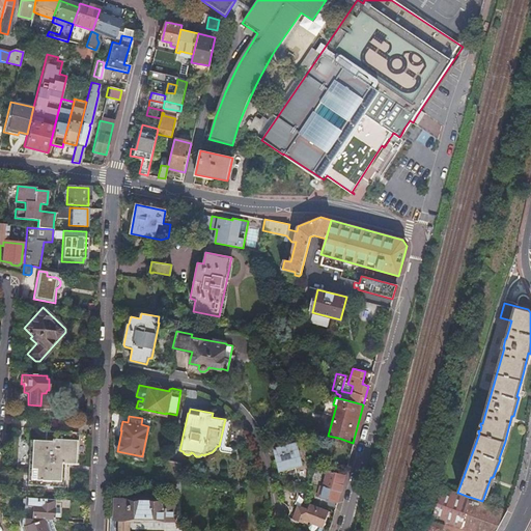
[(74,465),(76,434),(53,432),(53,431),(46,430),(45,441),(29,440),(26,485),(61,488),(63,465),(77,466),(77,465),(74,465)]
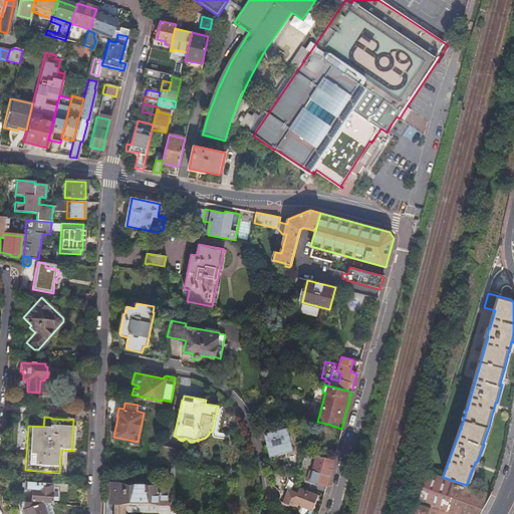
[(320,449),(335,453),(341,429),(327,424),(320,449)]
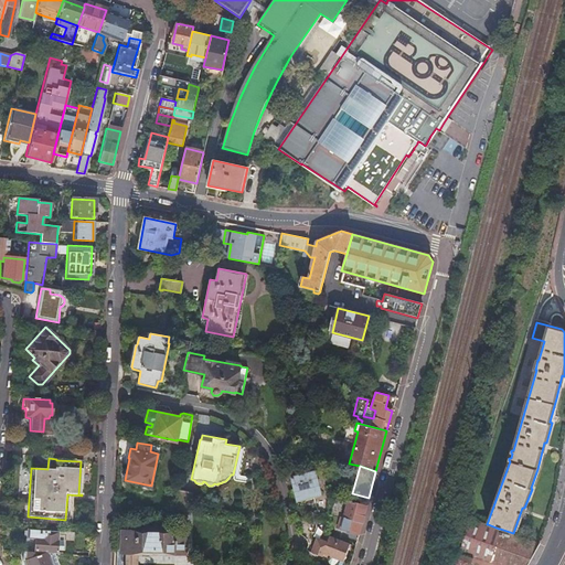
[(312,493),(318,492),(312,470),(290,477),(296,500),(312,496),(312,493)]
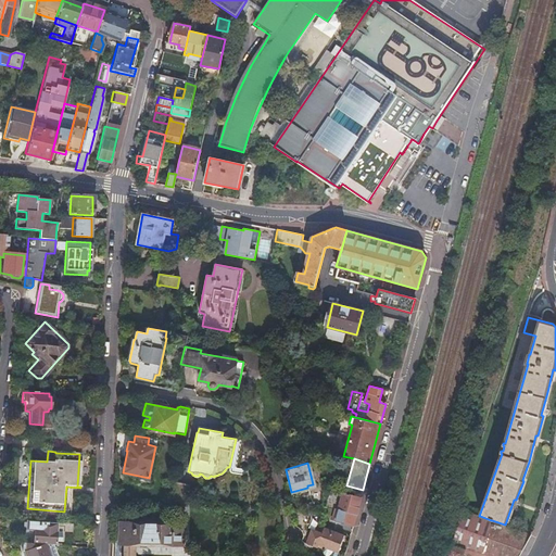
[(172,500),(185,502),(189,484),(176,481),(172,500)]
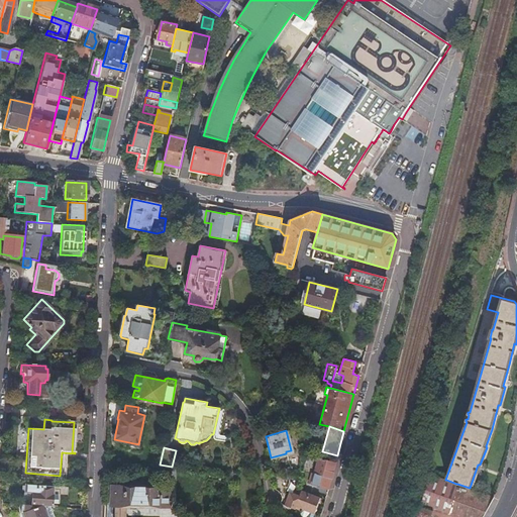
[(308,492),(325,497),(335,462),(318,457),(308,492)]
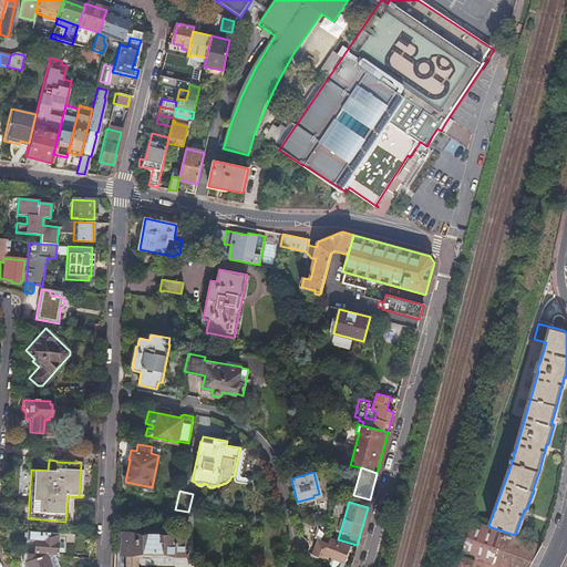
[(528,566),(536,556),(542,544),(502,533),(487,528),(470,523),(460,553),(485,560),(475,558),(474,560),(457,556),(454,565),(460,566),(459,566),(528,566)]
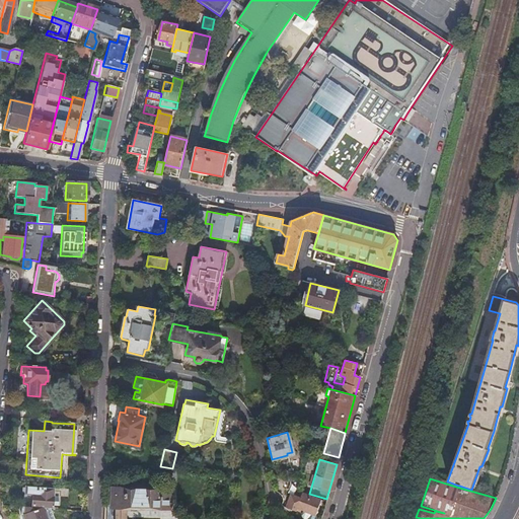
[(44,487),(24,486),(23,495),(32,496),(31,507),(50,508),(50,504),(56,505),(57,496),(65,496),(65,489),(52,488),(51,490),(44,489),(44,487)]
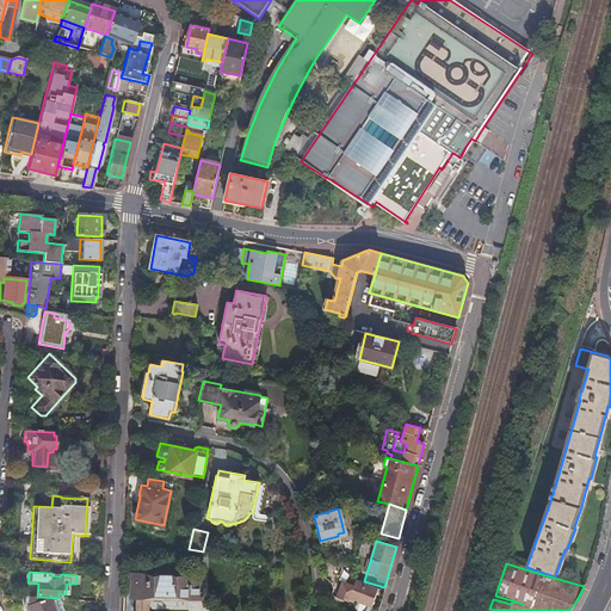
[(201,574),(136,573),(136,596),(135,610),(147,610),(148,597),(201,597),(201,574)]
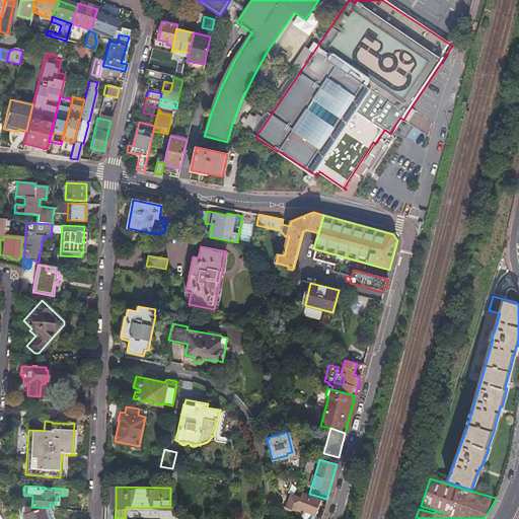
[(291,494),(287,506),(296,509),(297,507),(315,515),(320,500),(302,493),(300,492),(298,496),(291,494)]
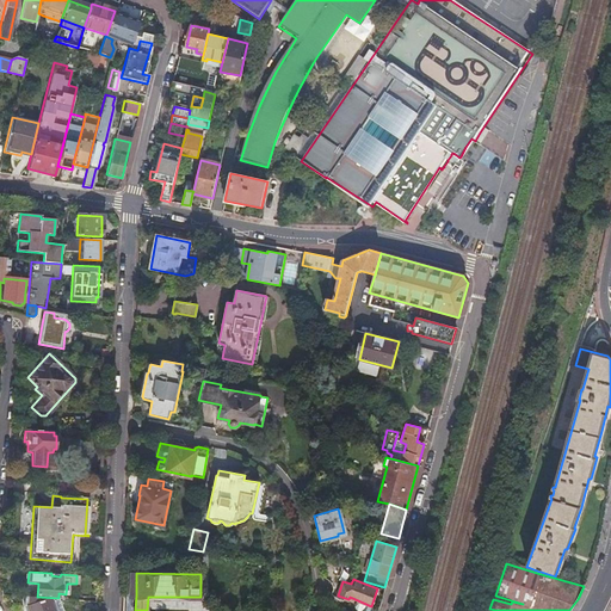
[(63,610),(61,599),(28,597),(30,605),(29,605),(30,610),(63,610)]
